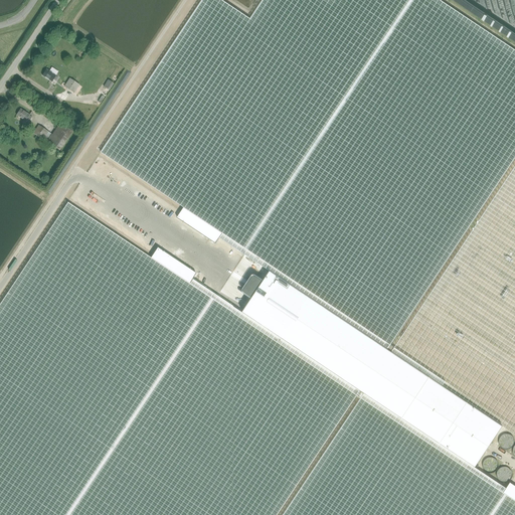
[(202,0),(104,149),(187,205),(224,230),(222,234),(251,253),(254,255),(265,263),(277,271),(453,388),(490,413),(514,430),(514,167),(478,223),(396,345),(392,342),(514,158),(514,45),(447,0),(258,0),(249,13),(236,4),(229,0),(202,0)]
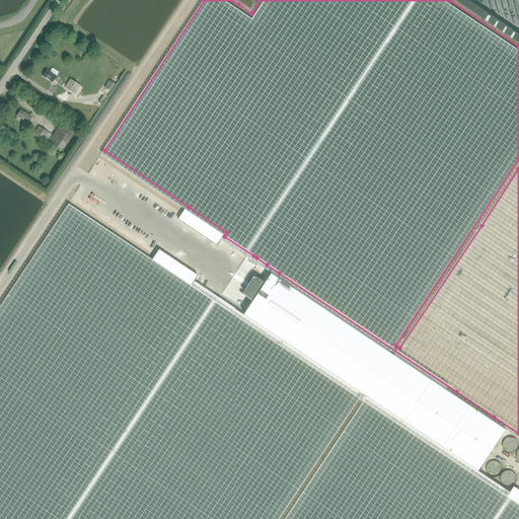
[(56,77),(47,70),(43,76),(52,82),(54,80),(56,82),(59,79),(56,77)]
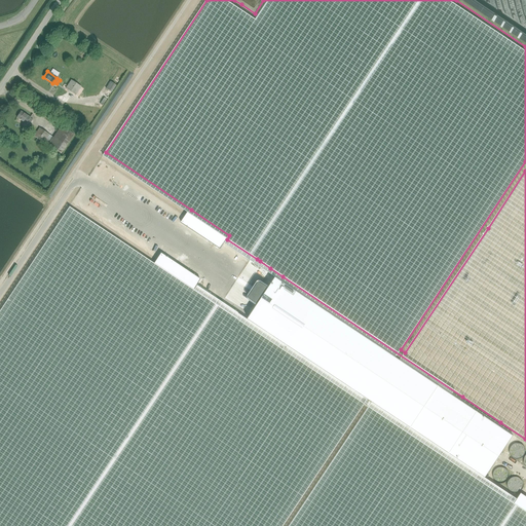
[(76,95),(81,86),(71,80),(66,88),(76,95)]
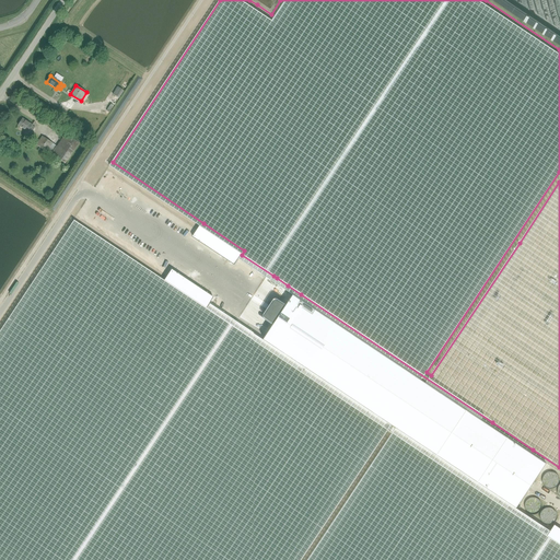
[(119,98),(124,91),(118,86),(113,94),(119,98)]
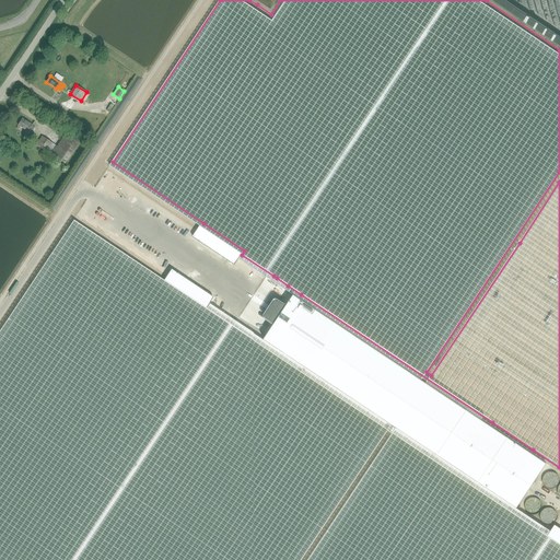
[(33,131),(35,127),(32,126),(22,118),(18,125),(28,131),(30,129),(33,131)]
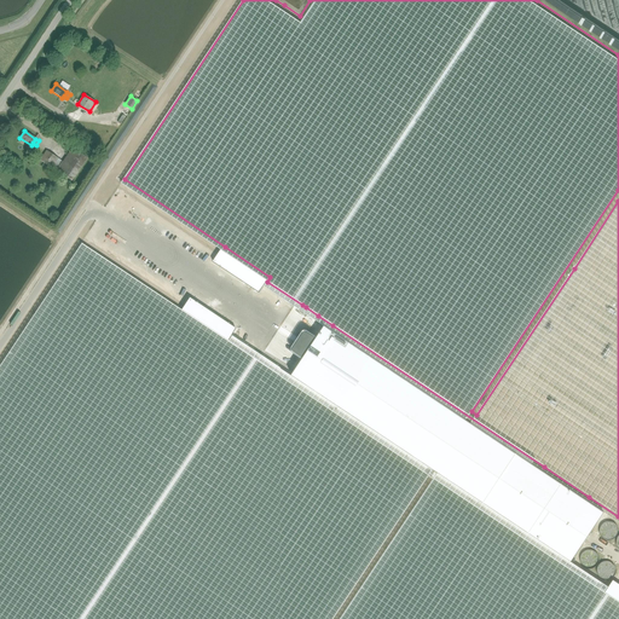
[(40,161),(71,181),(87,158),(71,149),(63,162),(46,151),(40,161)]
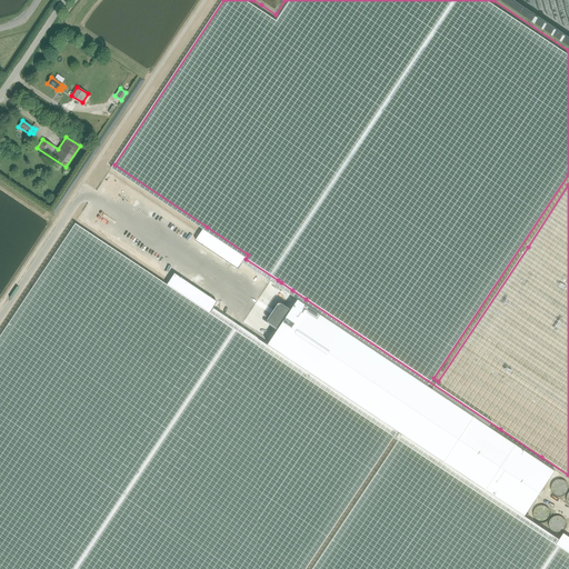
[(75,225),(0,336),(0,568),(306,568),(395,438),(75,225)]
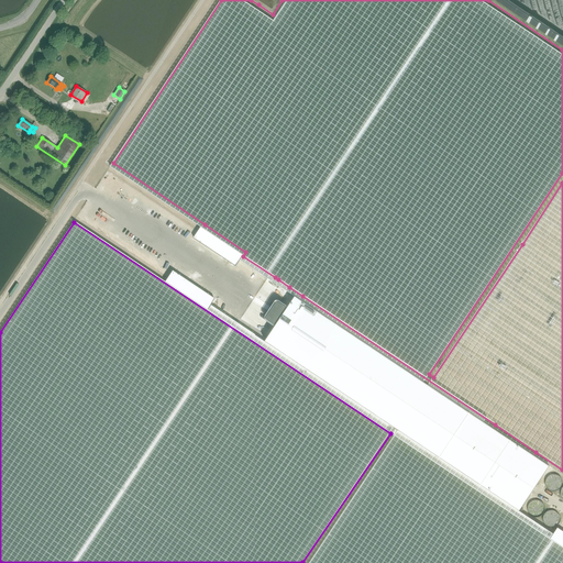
[(201,229),(195,240),(235,267),(243,256),(201,229)]
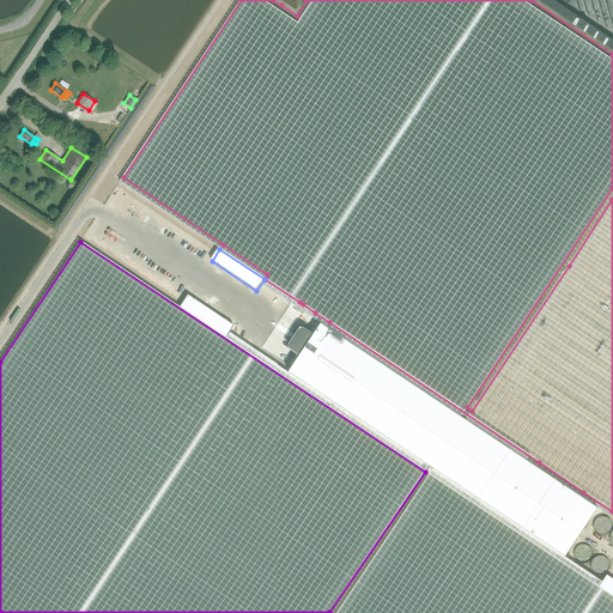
[(188,297),(180,309),(225,339),(234,327),(188,297)]
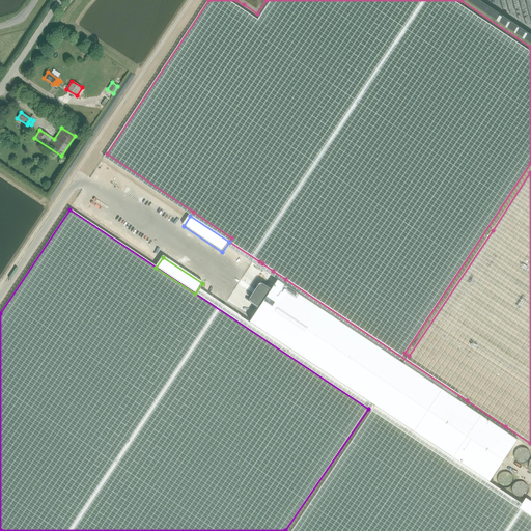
[(252,263),(227,301),(253,318),(250,324),(483,479),(511,437),(252,263)]
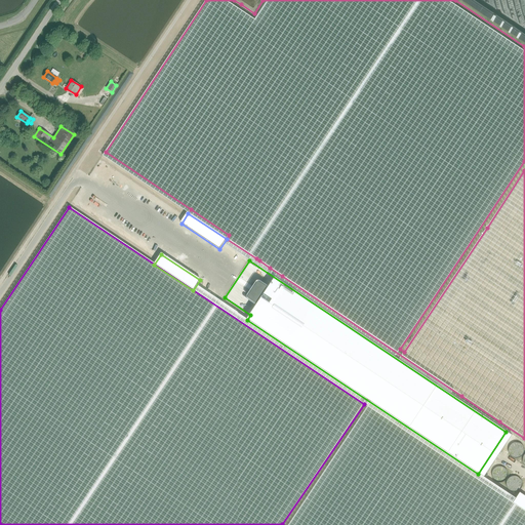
[(524,524),(524,512),(368,407),(288,524),(524,524)]
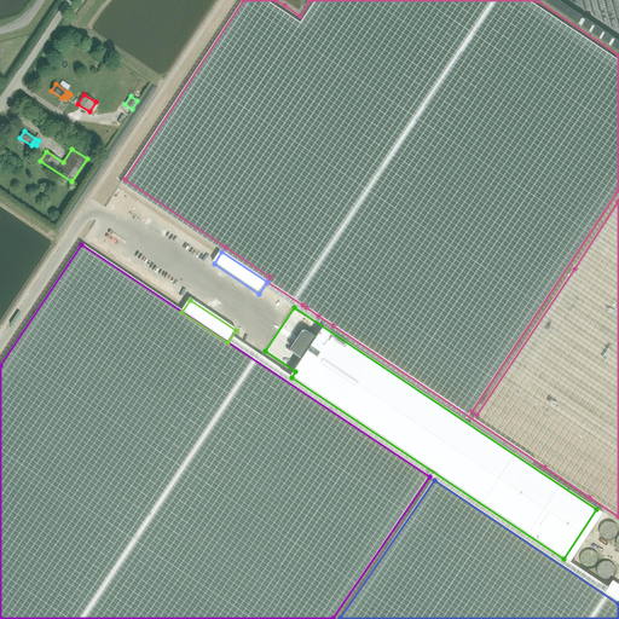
[(618,585),(613,582),(605,594),(618,602),(618,585)]
